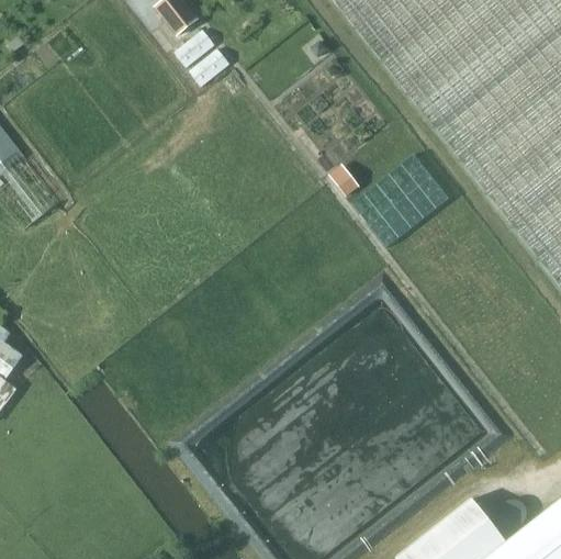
[(163,0),(155,6),(177,34),(192,22),(192,21),(175,0),(163,0)]
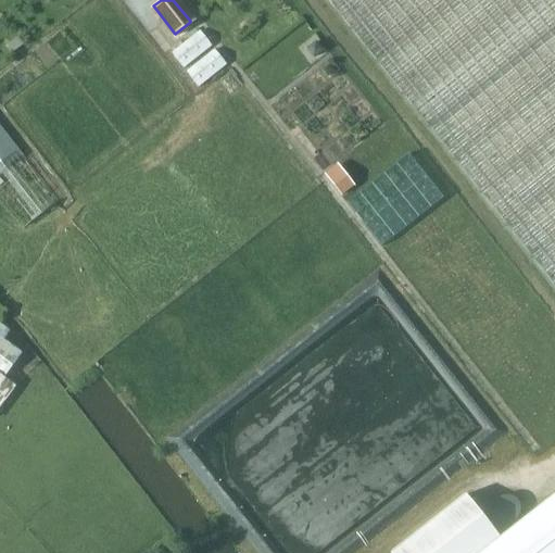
[(327,0),(554,288),(554,0),(327,0)]
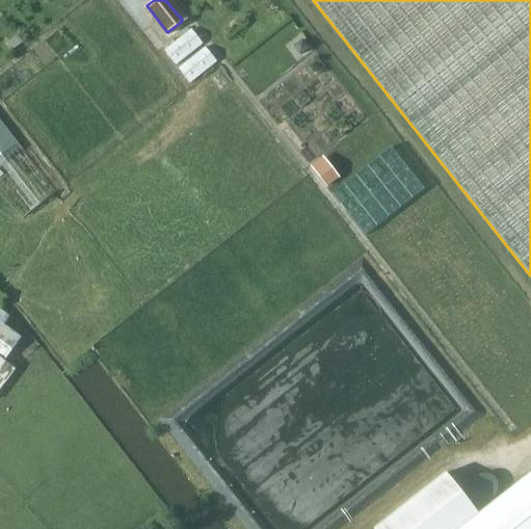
[(18,32),(7,41),(12,48),(24,40),(18,32)]
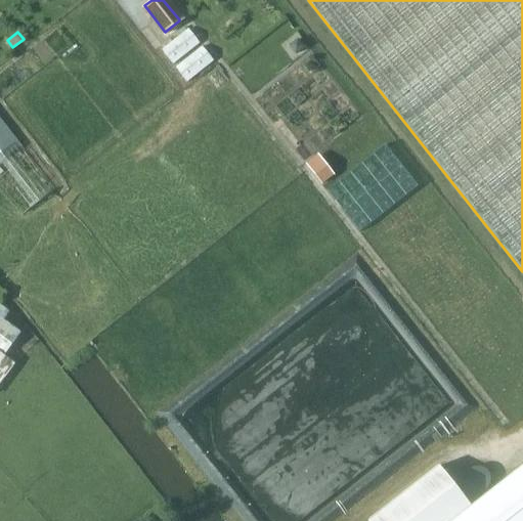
[(0,181),(24,213),(56,187),(0,115),(0,181)]
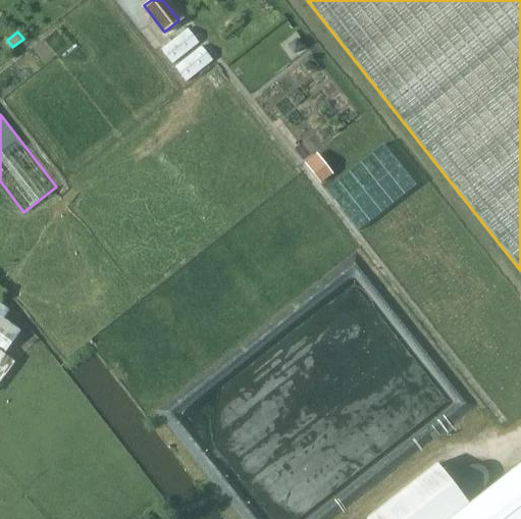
[(327,163),(314,173),(321,182),(334,172),(327,163)]
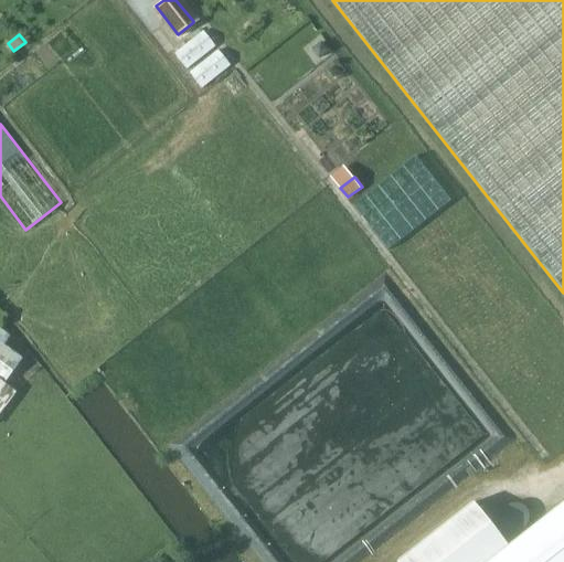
[(0,413),(17,391),(6,382),(29,347),(0,326),(0,413)]
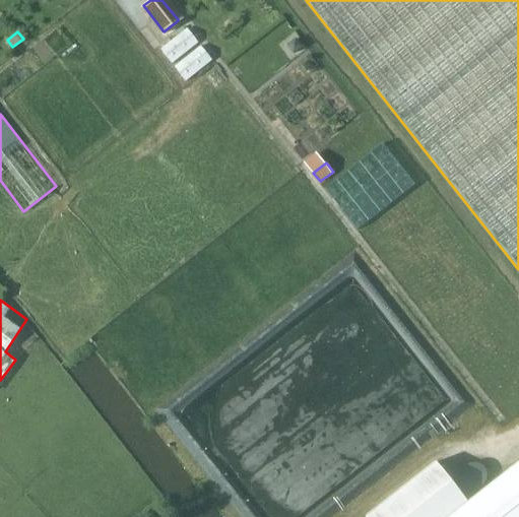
[(518,460),(468,501),(436,460),(367,514),(368,516),(518,516),(518,460)]
